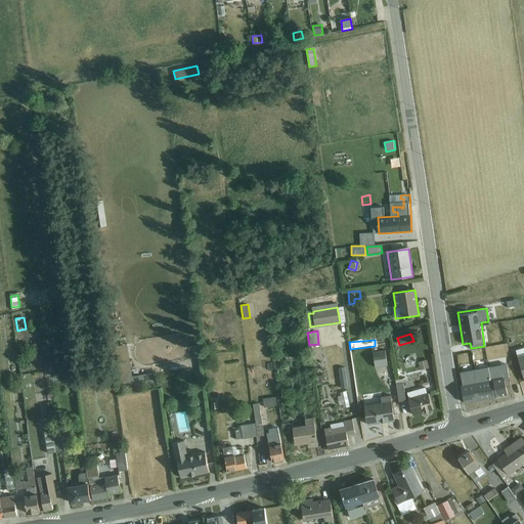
[(373,347),(375,368),(388,366),(385,345),(373,347)]
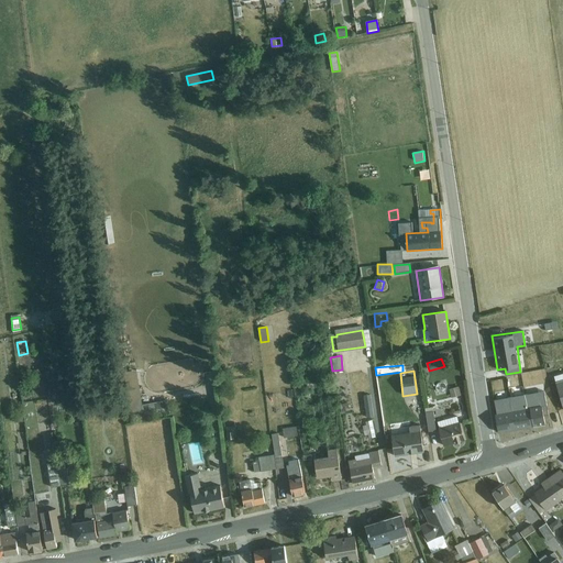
[(533,427),(545,424),(542,406),(540,407),(538,399),(544,397),(542,385),(531,386),(533,399),(510,404),(511,411),(506,412),(505,407),(494,409),(498,433),(533,427)]
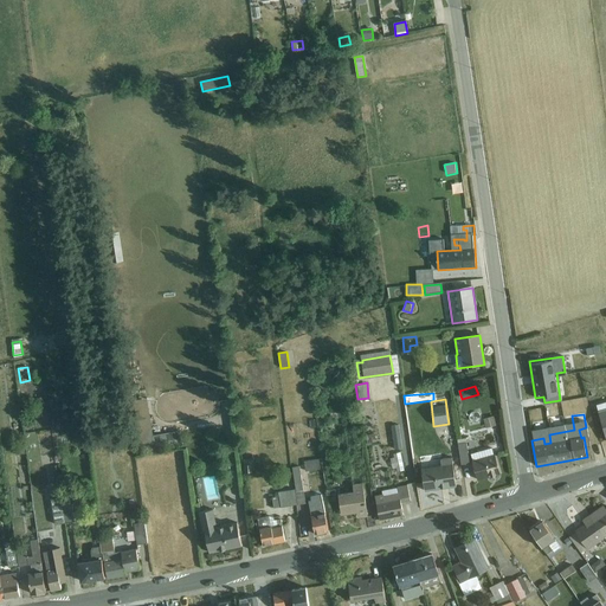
[(494,417),(483,419),(487,429),(496,425),(494,417)]
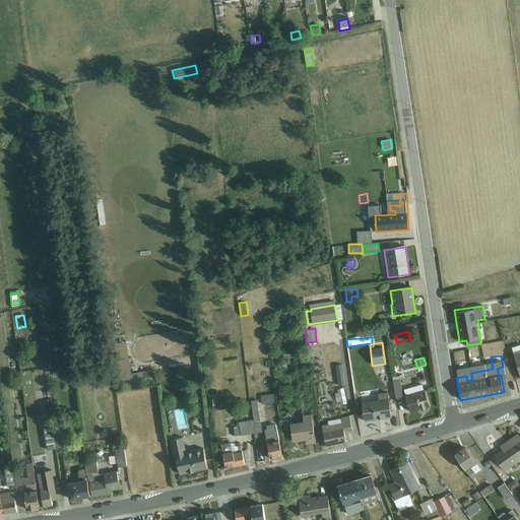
[(156,380),(155,370),(145,372),(147,382),(156,380)]
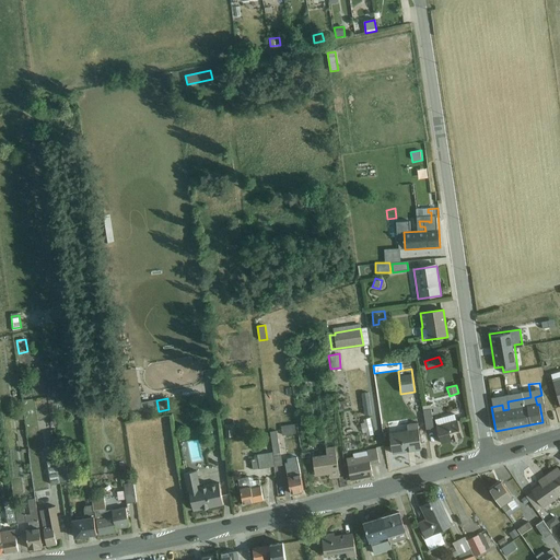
[(431,405),(423,406),(427,430),(434,429),(431,405)]
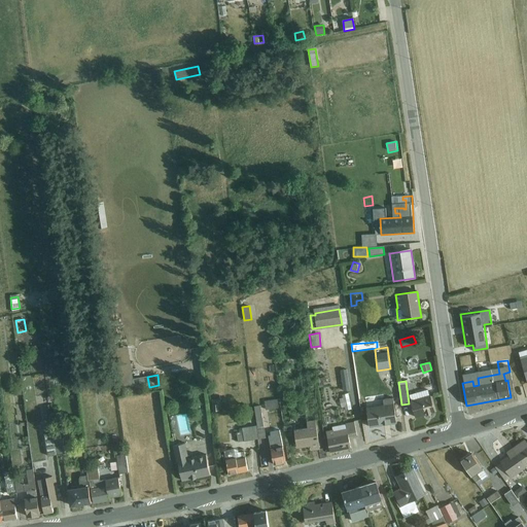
[(13,385),(14,395),(23,394),(22,384),(13,385)]
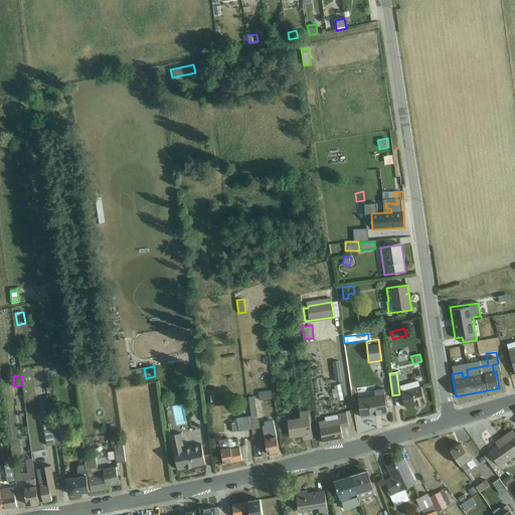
[(258,383),(260,400),(275,398),(272,381),(258,383)]
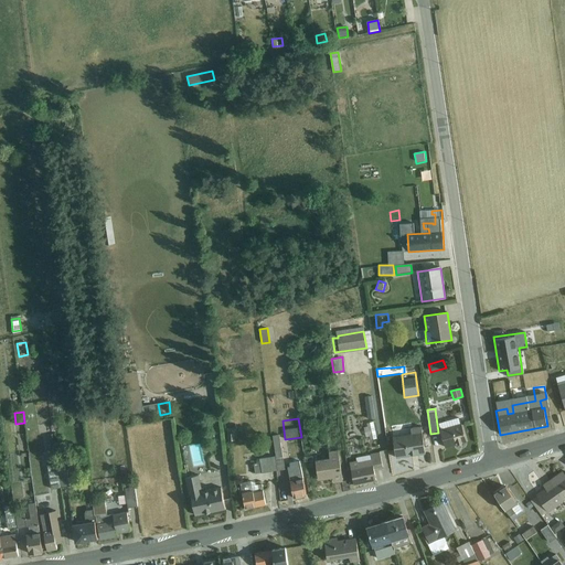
[(446,447),(467,441),(461,425),(460,425),(459,418),(439,425),(446,447)]
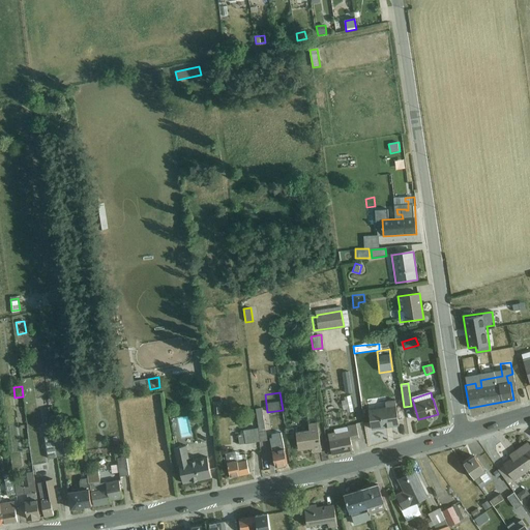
[(354,412),(350,395),(344,396),(345,401),(342,401),(344,410),(347,409),(348,413),(354,412)]
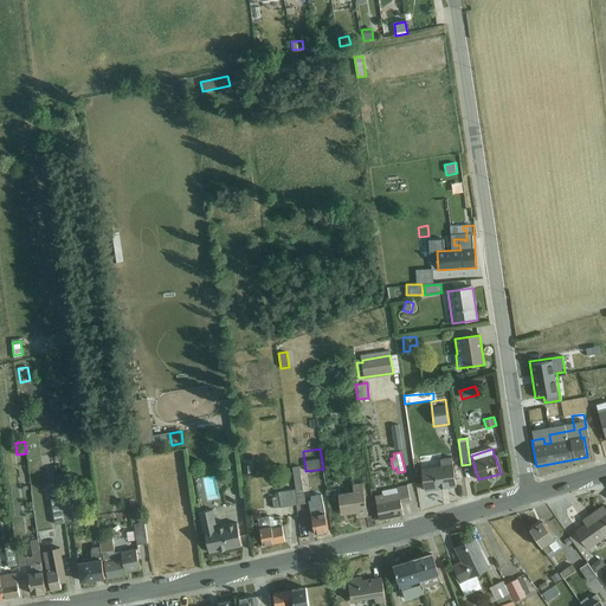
[(425,491),(457,487),(452,458),(421,463),(425,491)]
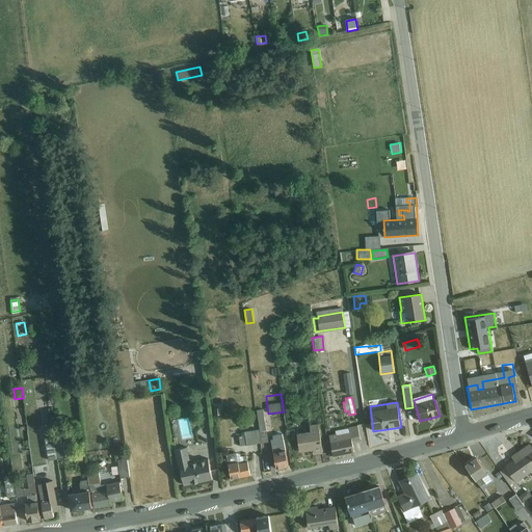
[(222,403),(214,403),(214,415),(221,415),(221,407),(222,407),(222,403)]
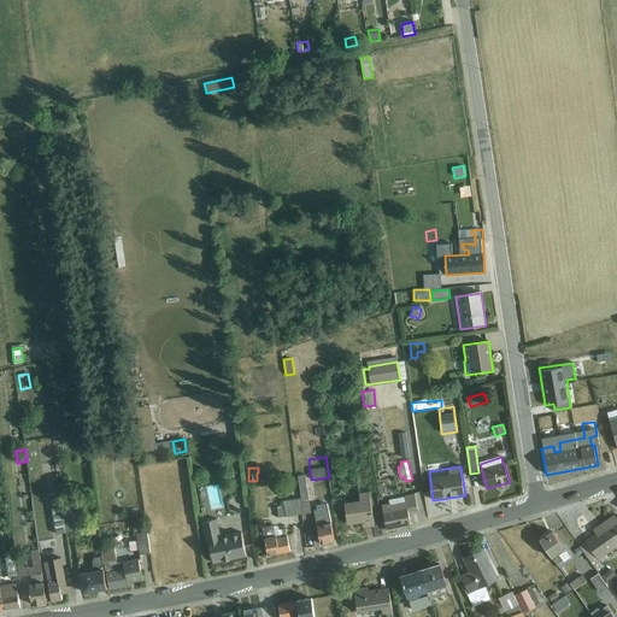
[(394,477),(393,469),(378,472),(381,481),(394,477)]
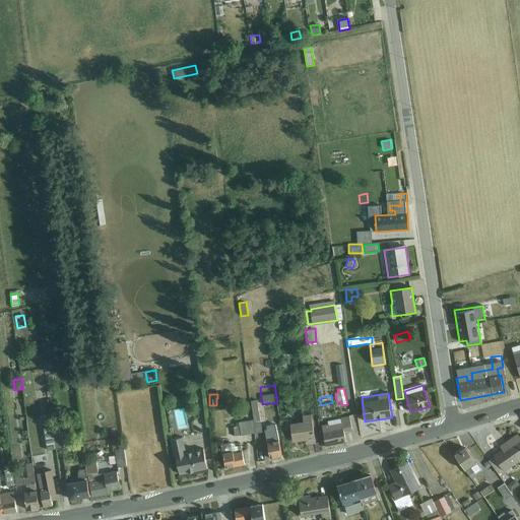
[(256,433),(263,432),(257,400),(251,401),(254,419),(256,433)]
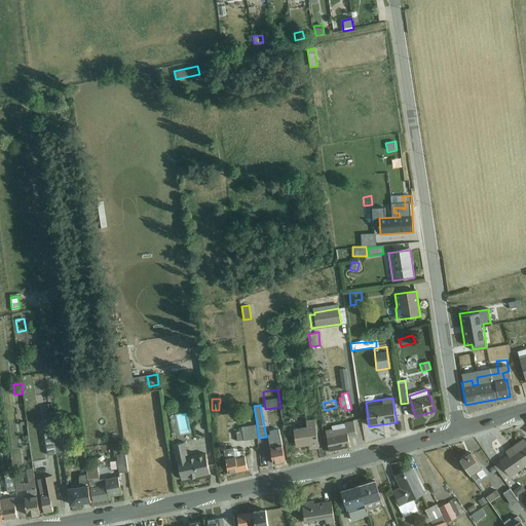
[(310,450),(320,448),(314,419),(306,420),(307,426),(294,428),(296,445),(301,444),(302,446),(310,445),(310,450)]
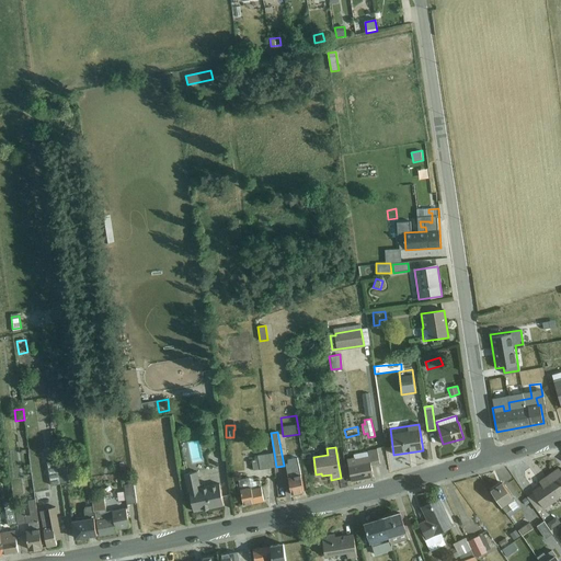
[(311,458),(310,449),(301,450),(302,459),(311,458)]
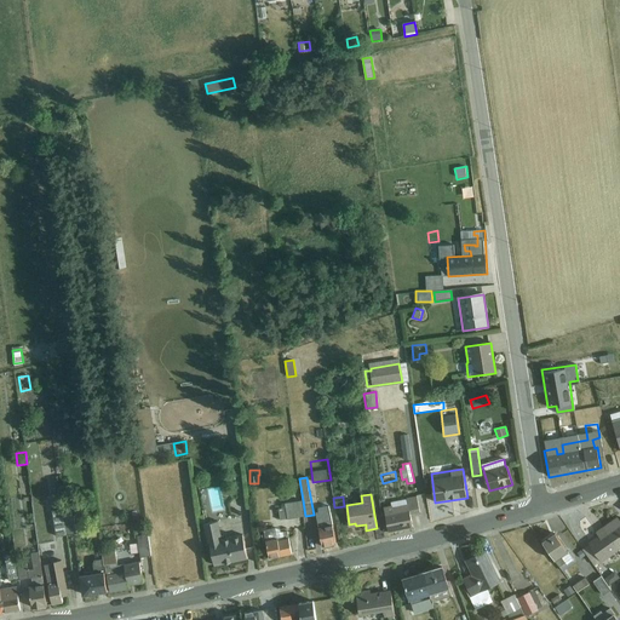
[(413,527),(411,516),(420,514),(418,497),(407,498),(407,499),(391,503),(391,506),(384,507),(389,532),(413,527)]
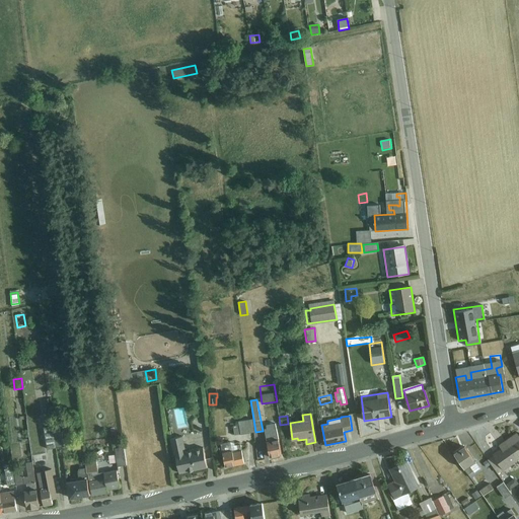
[(255,432),(253,419),(238,421),(239,425),(233,426),(235,435),(241,434),(241,435),(255,432)]
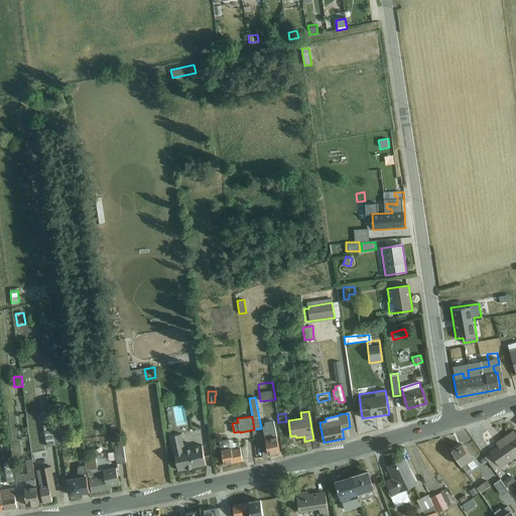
[(268,455),(280,453),(273,421),(265,423),(265,426),(263,427),(268,455)]
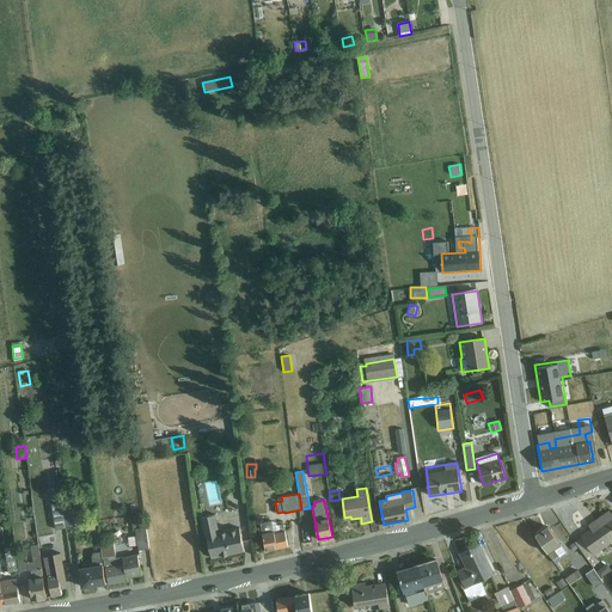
[(56,530),(66,528),(63,510),(62,502),(51,503),(56,530)]
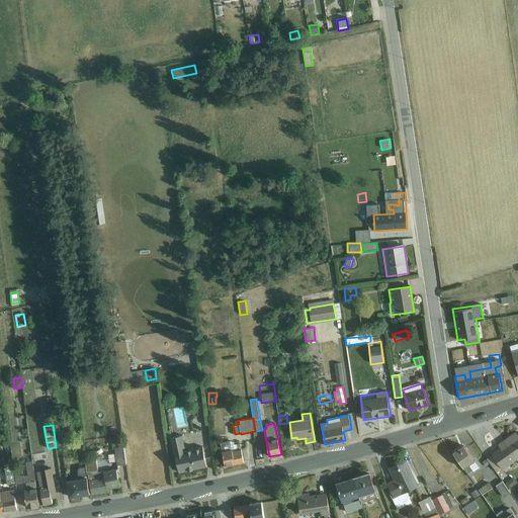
[(62,431),(54,432),(56,447),(64,445),(62,431)]
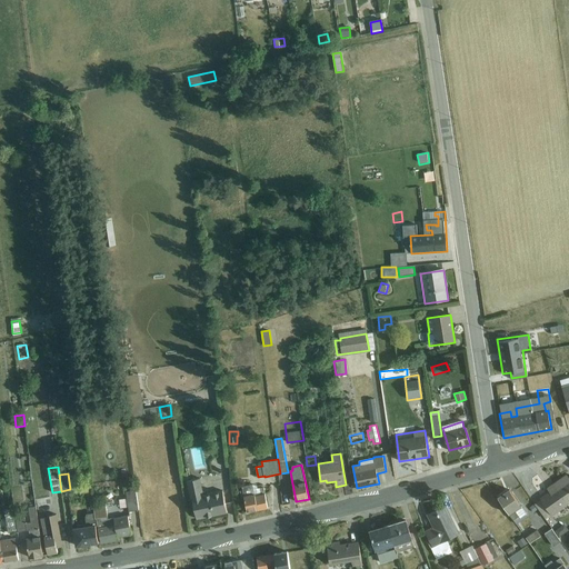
[(565,477),(553,485),(568,506),(568,505),(568,478),(568,480),(565,477)]
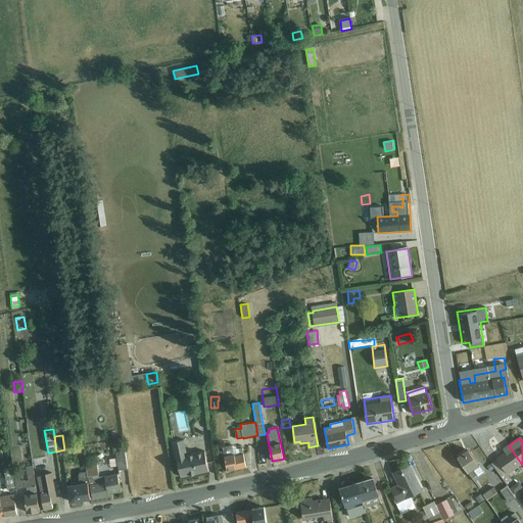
[(181,477),(209,471),(204,450),(188,454),(185,439),(172,441),(175,459),(177,458),(181,477)]
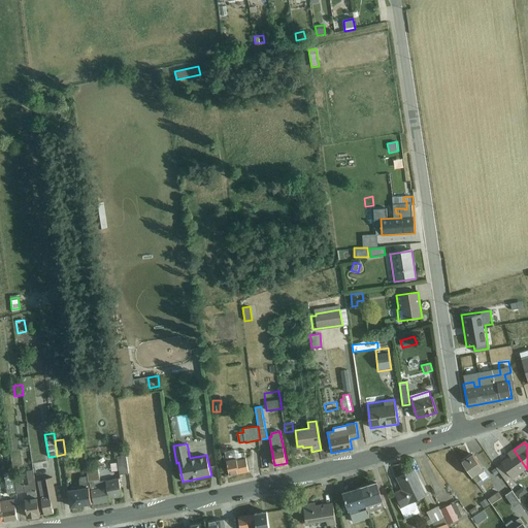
[(239,472),(249,471),(244,450),(238,451),(235,450),(225,452),(226,455),(223,456),(224,461),(227,461),(230,475),(240,473),(239,472)]
